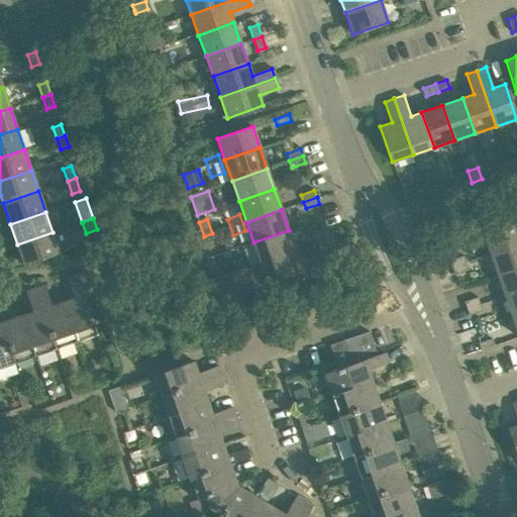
[(490,254),(516,244),(516,221),(483,233),(490,254)]
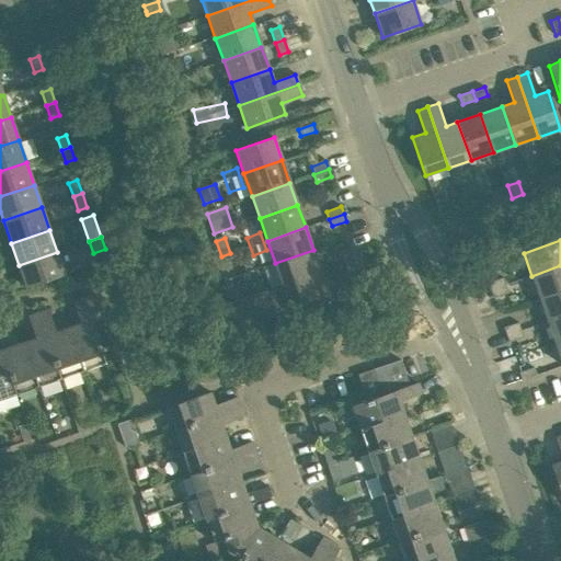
[(313,250),(275,263),(283,285),(321,272),(313,250)]
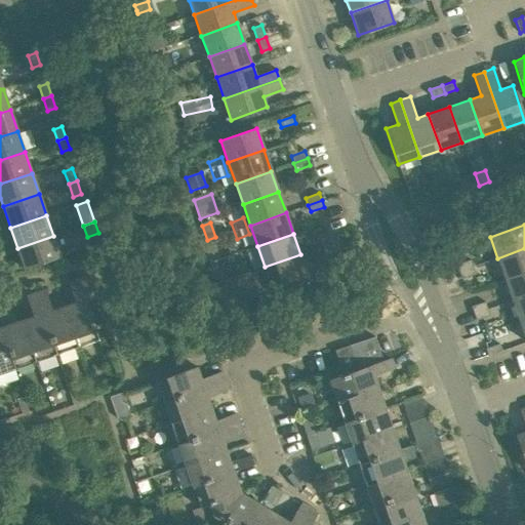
[(336,242),(334,235),(320,240),(322,246),(336,242)]
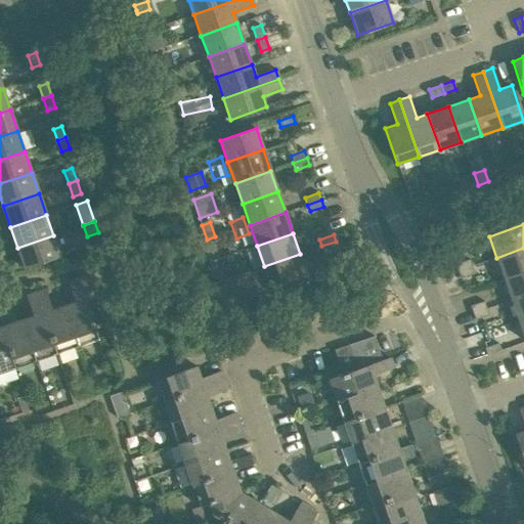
[(60,257),(53,235),(17,248),(25,269),(60,257)]
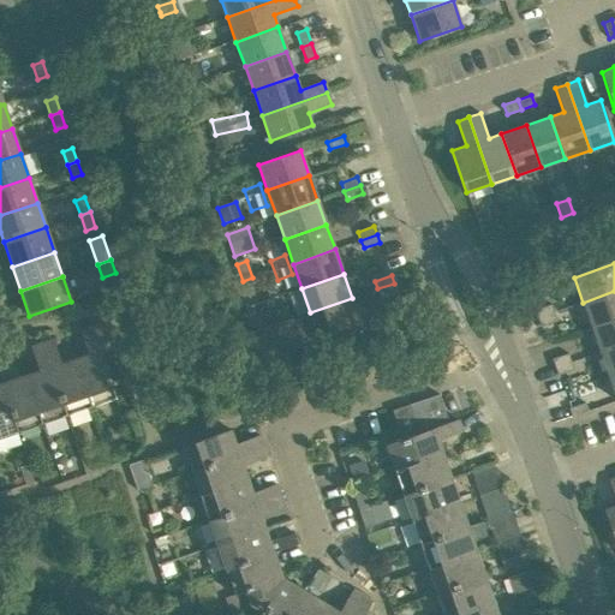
[(396,292),(394,284),(377,288),(381,297),(396,292)]
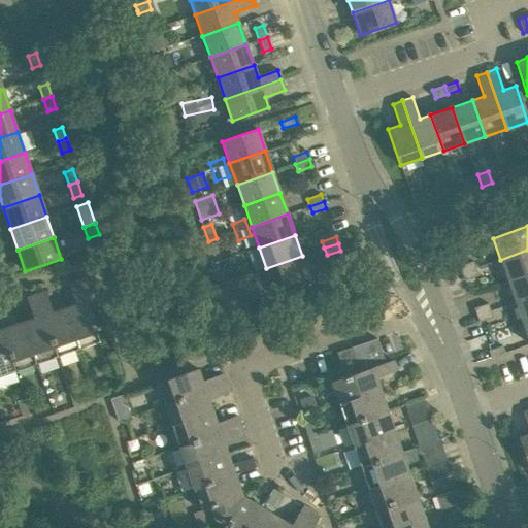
[(527,273),(527,250),(500,260),(507,281),(527,273)]
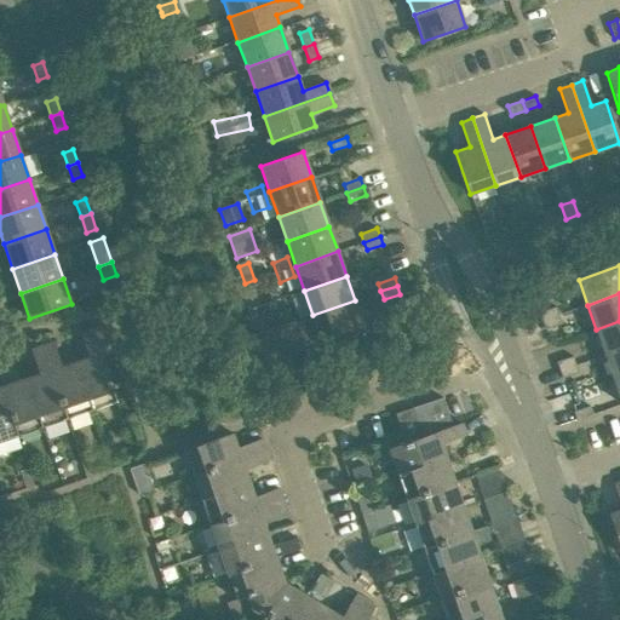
[(257,297),(240,303),(244,313),(260,306),(257,297)]
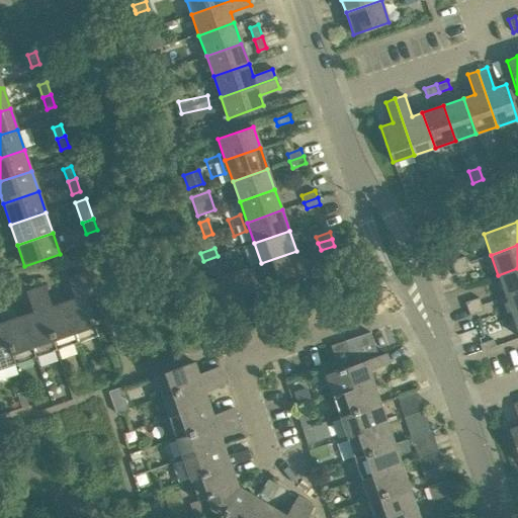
[(296,251),(261,263),(269,284),(304,272),(296,251)]
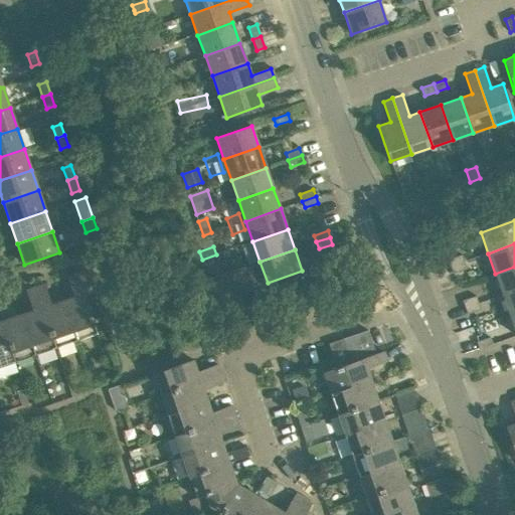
[(451,267),(464,262),(462,254),(448,260),(451,267)]
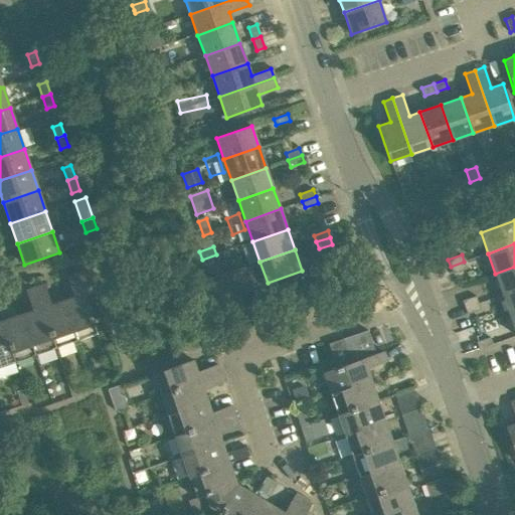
[(467,269),(464,262),(451,267),(453,274),(467,269)]
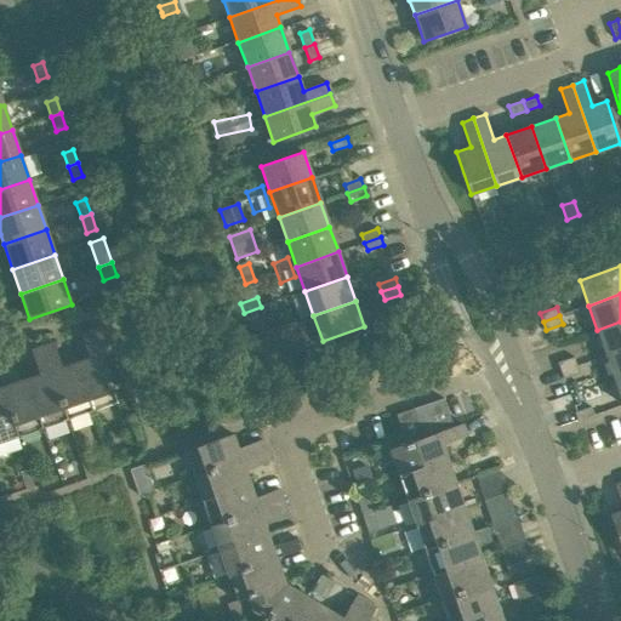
[(620,322),(597,330),(605,355),(620,349),(620,322)]
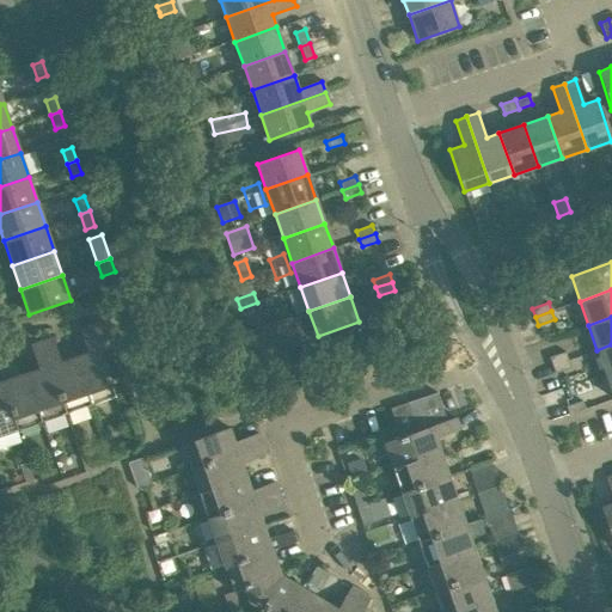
[(87,352),(73,356),(90,405),(116,396),(103,359),(112,356),(101,319),(79,328),(87,352)]
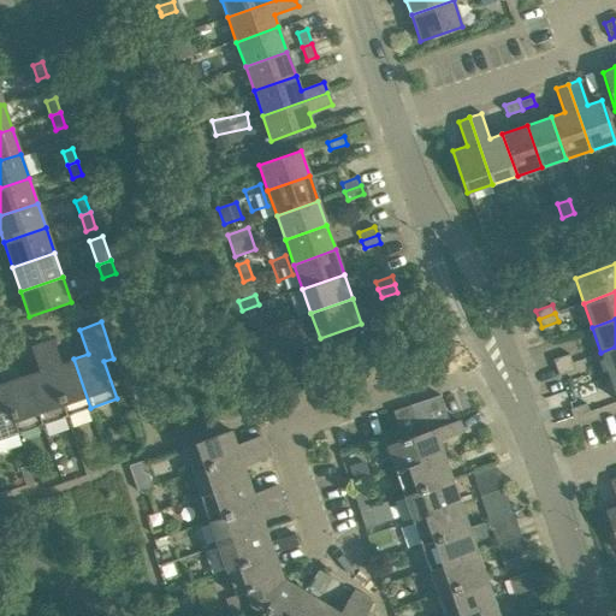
[(90,408),(73,359),(60,363),(52,339),(41,343),(66,416),(90,408)]
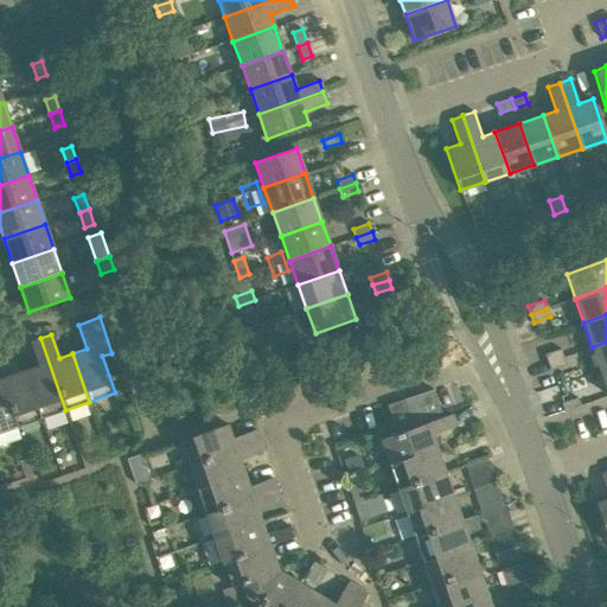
[(38,366),(25,370),(40,419),(65,410),(40,338),(30,342),(38,366)]
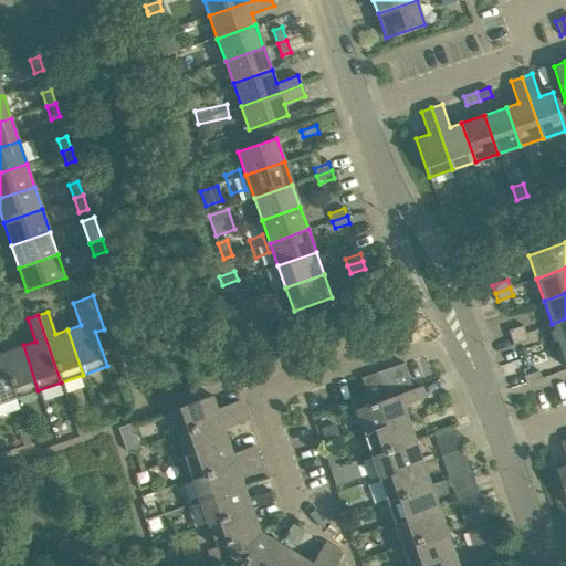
[(565,318),(552,324),(559,346),(565,344),(565,318)]
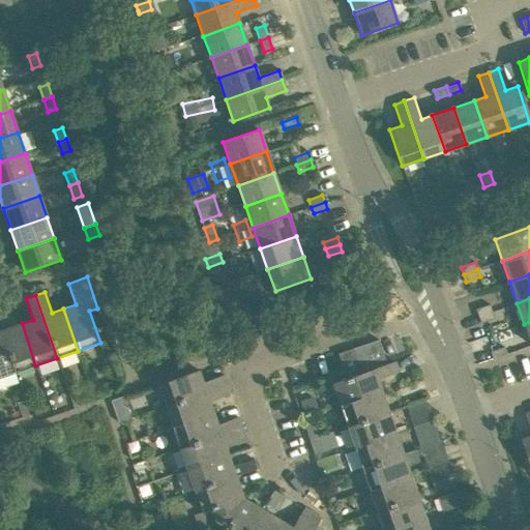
[(478,317),(492,312),(490,304),(475,310),(478,317)]
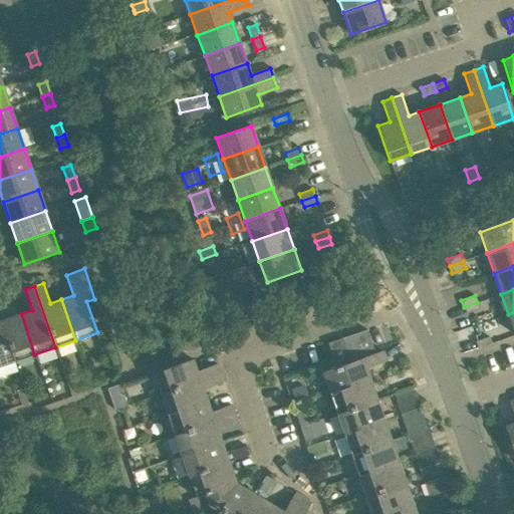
[(227,298),(217,302),(220,311),(230,307),(227,298)]
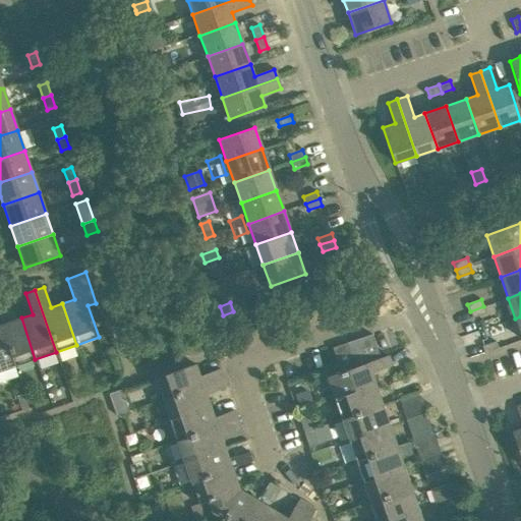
[(483,306),(470,311),(472,317),(486,313),(483,306)]
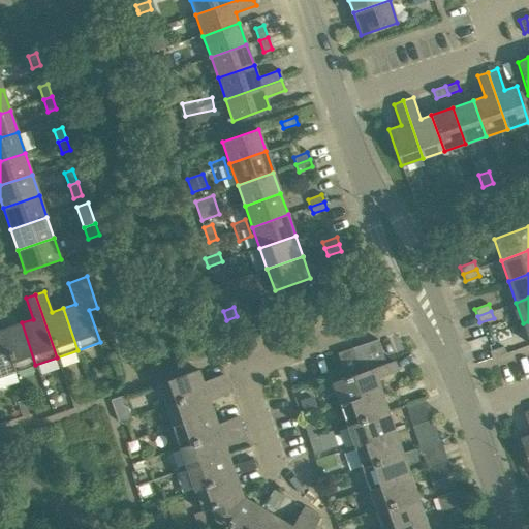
[(22,322),(0,330),(14,372),(35,365),(22,322)]
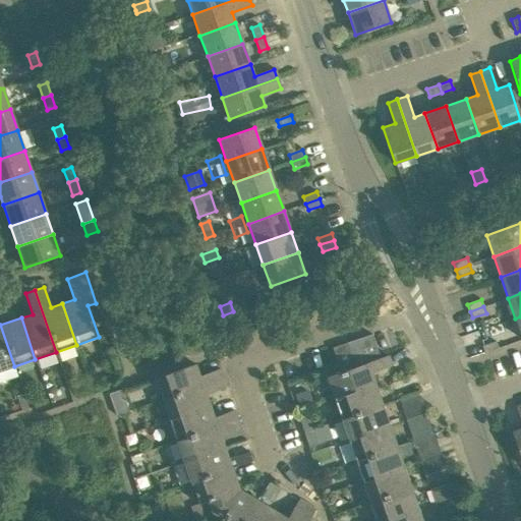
[(0,370),(14,366),(0,325),(0,370)]
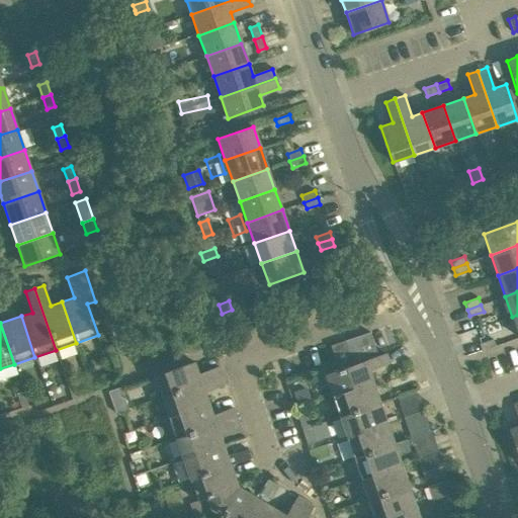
[(364,360),(377,356),(369,332),(355,337),(364,360)]
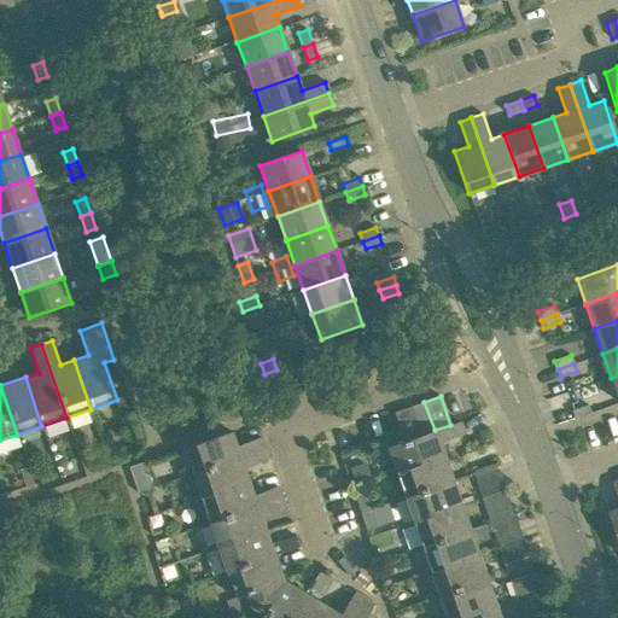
[(424,402),(408,407),(419,436),(435,430),(424,402)]
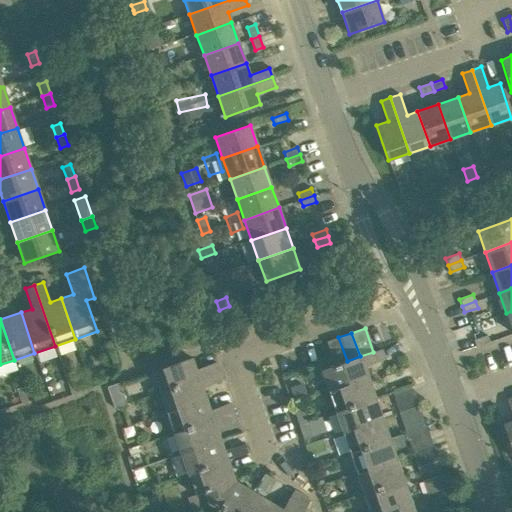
[(473,340),(476,347),(489,342),(487,335),(473,340)]
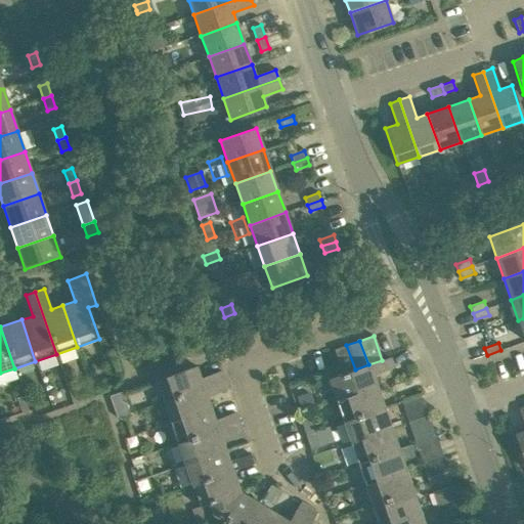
[(355,369),(346,345),(333,350),(342,374),(355,369)]
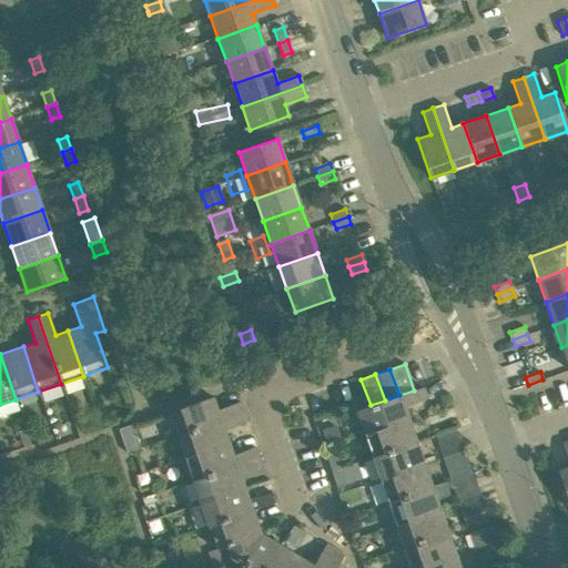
[(385,401),(371,405),(356,411),(364,434),(408,419),(404,406),(426,398),(423,387),(414,391),(399,395),(385,401)]
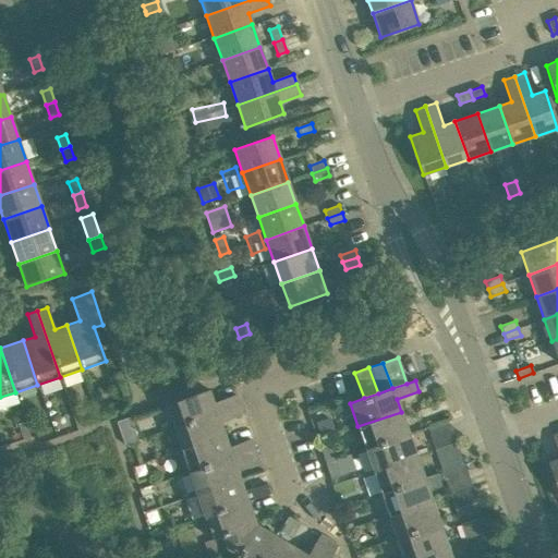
[(172,427),(238,404),(234,396),(213,403),(208,390),(165,405),(172,427)]
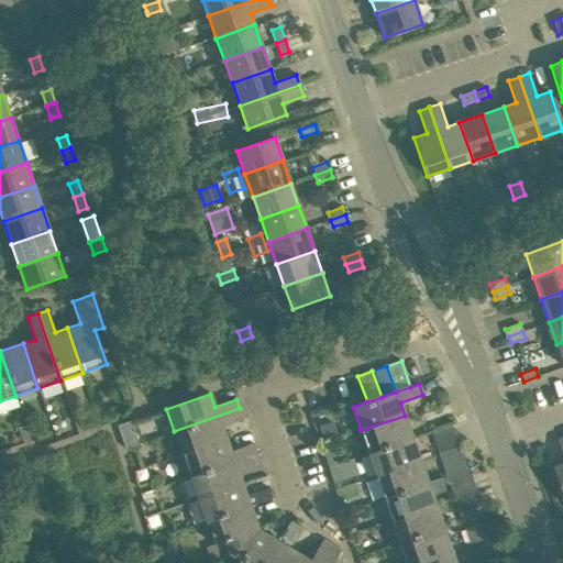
[(240,408),(174,431),(183,454),(225,439),(221,426),(243,418),(240,408)]
